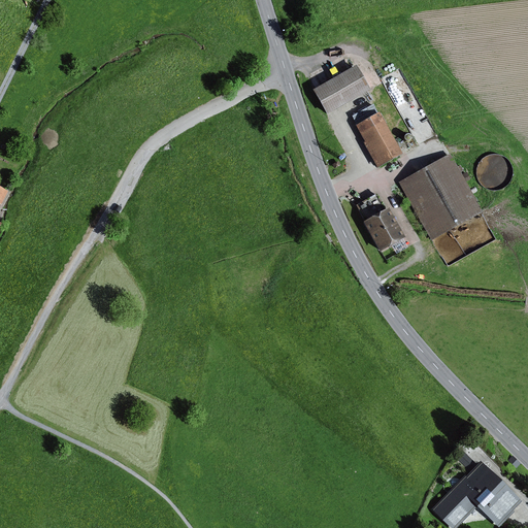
[(356,67),(312,91),(326,116),(369,91),(356,67)]
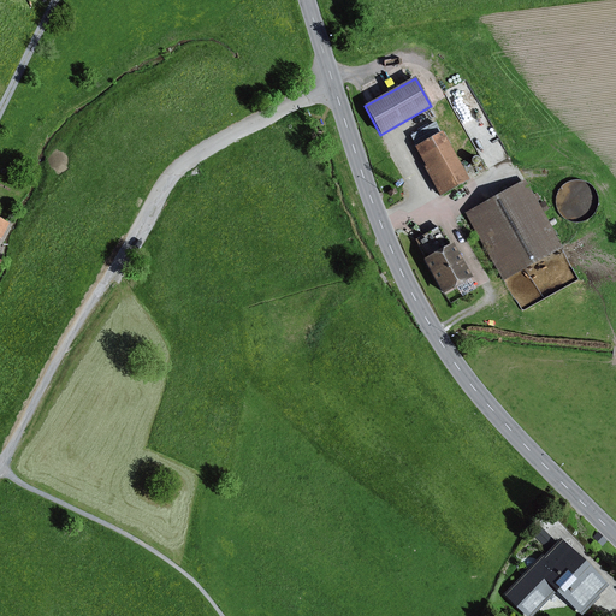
[(409,136),(415,147),(440,134),(434,123),(409,136)]
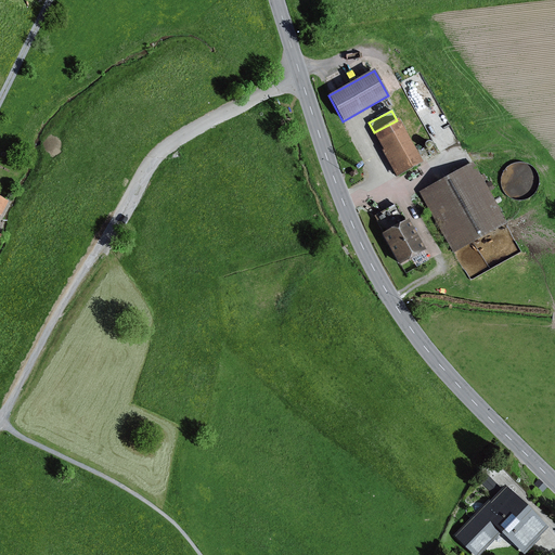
[(397,120),(374,132),(397,176),(423,162),(399,118),(397,120)]
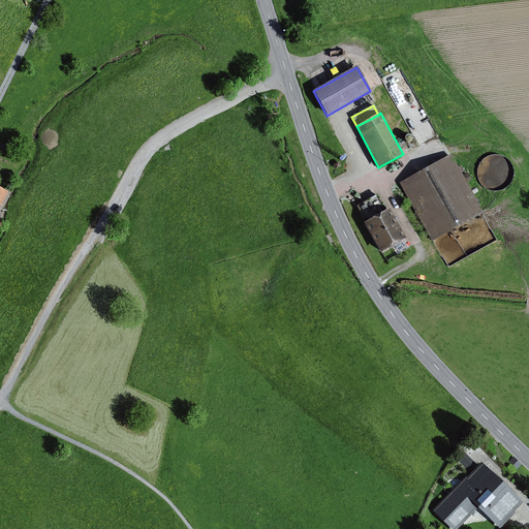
[(452,155),(401,183),(432,240),(483,211),(452,155)]
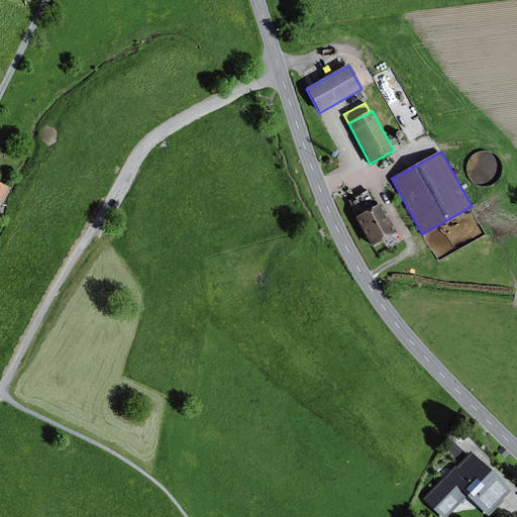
[(356,217),(355,218),(372,247),(396,234),(380,204),(378,205),(370,190),(347,201),(356,217)]
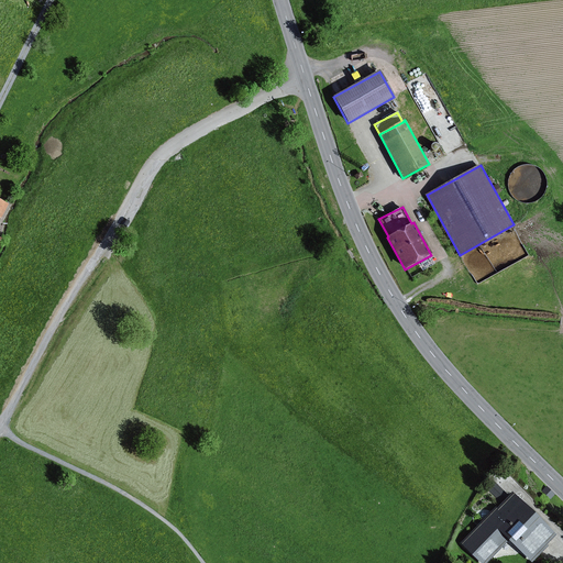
[(555,495),(547,486),(541,492),(550,500),(555,495)]
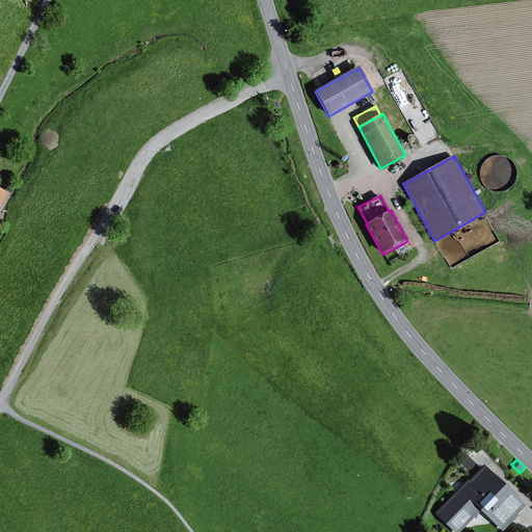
[(486,463),(439,513),(457,531),(461,531),(483,510),(503,529),(528,503),(486,463)]
